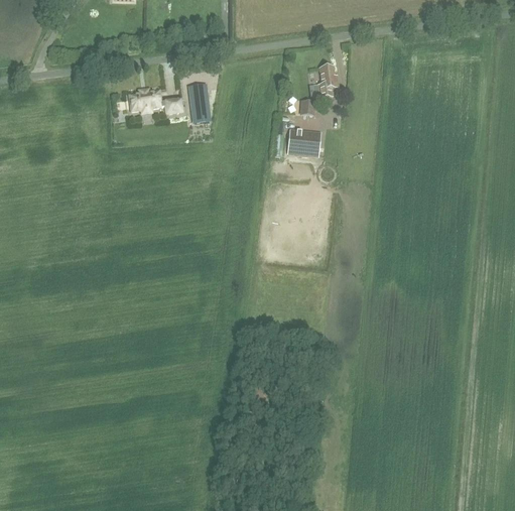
[(331,65),(330,62),(329,61),(326,62),(325,64),(325,66),(318,67),(320,82),(309,84),(311,96),(318,95),(332,93),(331,85),(338,85),(336,74),(334,74),(333,65),(331,65)]
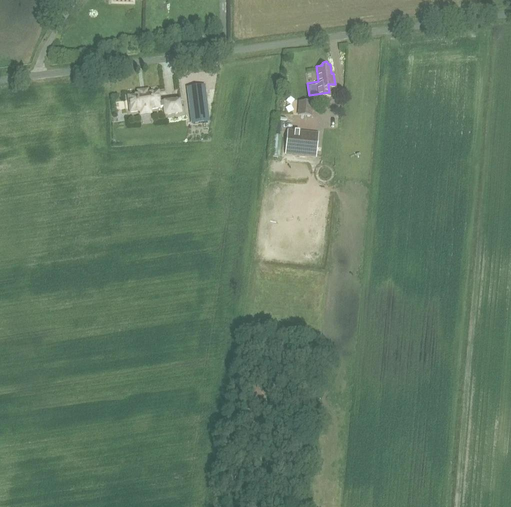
[(144,88),(144,87),(143,87),(143,88),(139,89),(139,87),(138,88),(138,89),(137,89),(137,91),(127,92),(127,96),(126,96),(126,97),(127,97),(128,103),(127,103),(127,104),(128,104),(129,108),(139,106),(139,108),(141,108),(141,109),(142,109),(142,108),(146,107),(146,108),(147,108),(147,107),(148,107),(148,105),(162,103),(163,110),(165,110),(165,111),(166,111),(166,110),(176,108),(176,110),(177,110),(177,108),(179,108),(177,96),(176,97),(175,95),(174,95),(175,97),(165,98),(164,97),(163,97),(164,98),(162,98),(162,99),(159,99),(158,99),(157,93),(158,93),(158,92),(157,92),(156,88),(146,89),(146,88),(144,88)]
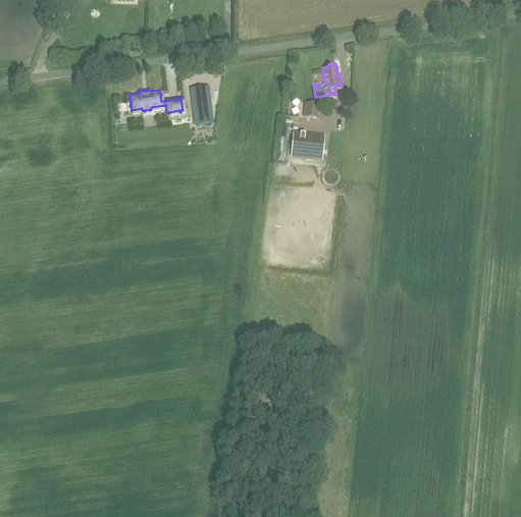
[(210,120),(207,96),(193,98),(196,122),(210,120)]
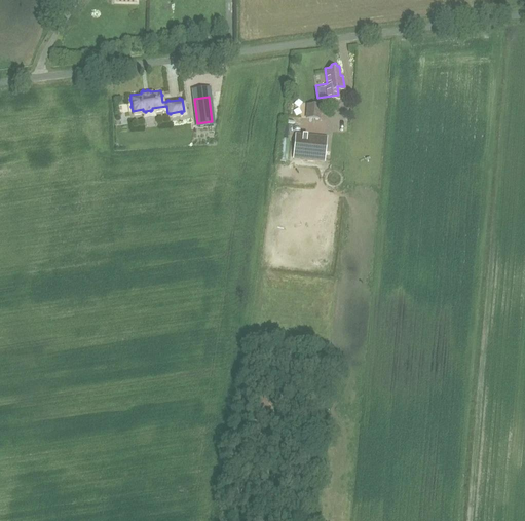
[(304,114),(319,114),(320,100),(312,100),(311,107),(304,107),(304,114)]
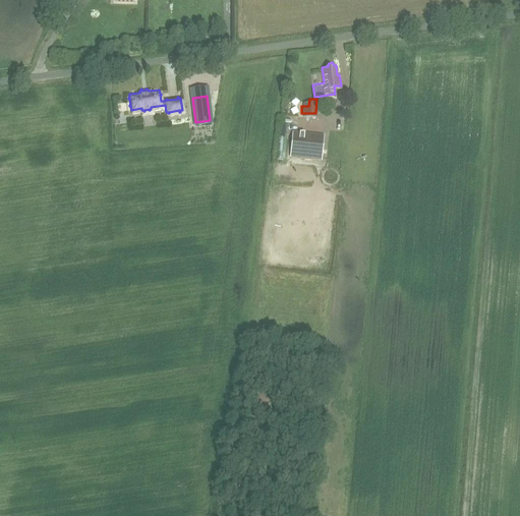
[(320,158),(323,131),(292,128),(290,155),(320,158)]
